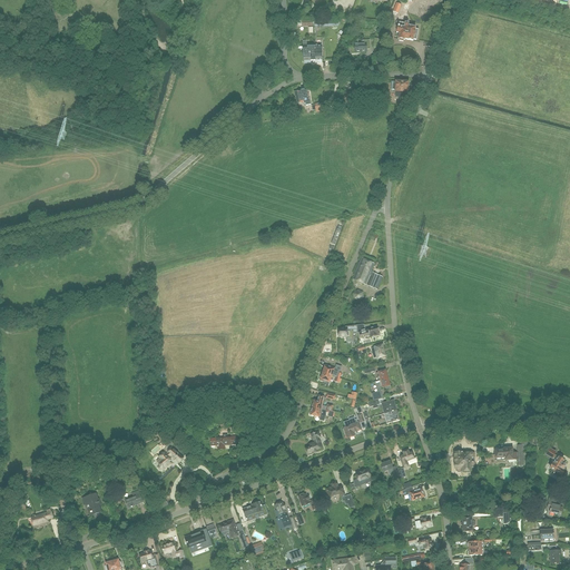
[(406,20),(405,23),(399,22),(396,22),(395,26),(397,27),(396,32),(400,33),(399,39),(399,40),(403,41),(403,40),(404,40),(405,39),(413,41),(413,39),(416,40),(419,29),(415,29),(415,28),(409,26),(409,23),(409,20),(406,20)]
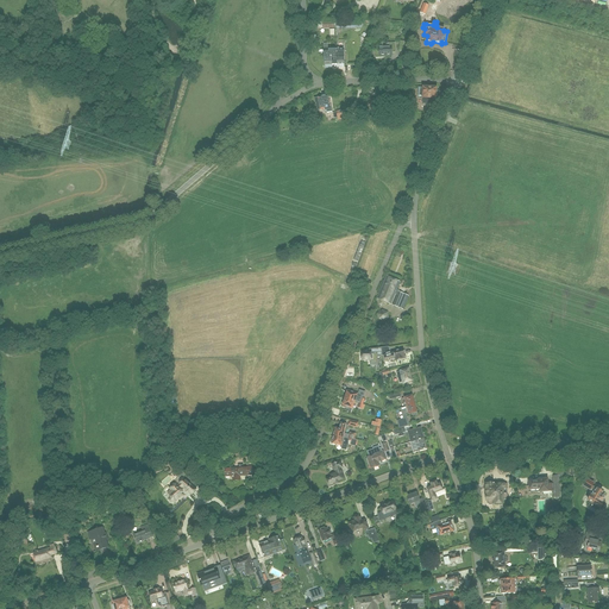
[(327,43),(324,44),(325,66),(325,68),(332,68),(332,64),(332,55),(337,55),(336,50),(328,50),(327,43)]
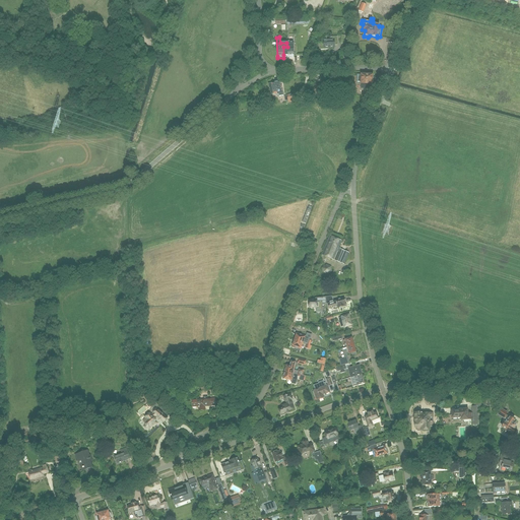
[(337,37),(330,37),(331,40),(323,40),(323,43),(320,43),(321,49),(328,49),(328,47),(334,47),(334,45),(338,45),(337,37)]
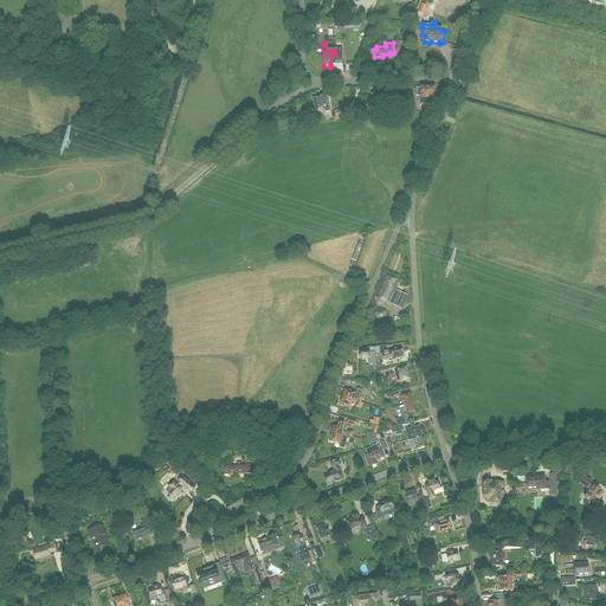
[(335,50),(334,50),(335,55),(330,55),(330,64),(335,64),(335,68),(342,66),(342,50),(336,50),(335,50)]
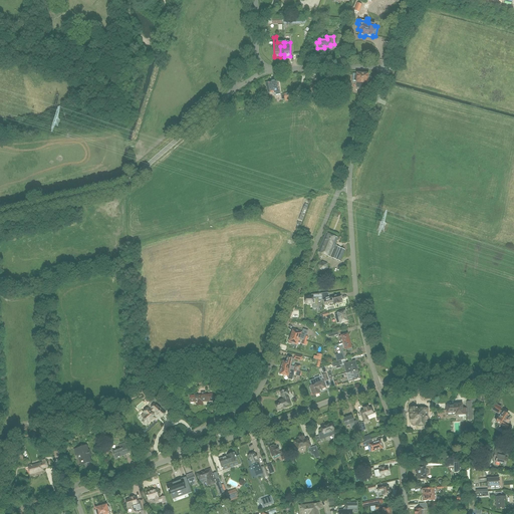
[(357,74),(353,74),(353,81),(356,82),(357,82),(357,87),(368,88),(369,82),(367,82),(367,74),(357,74)]
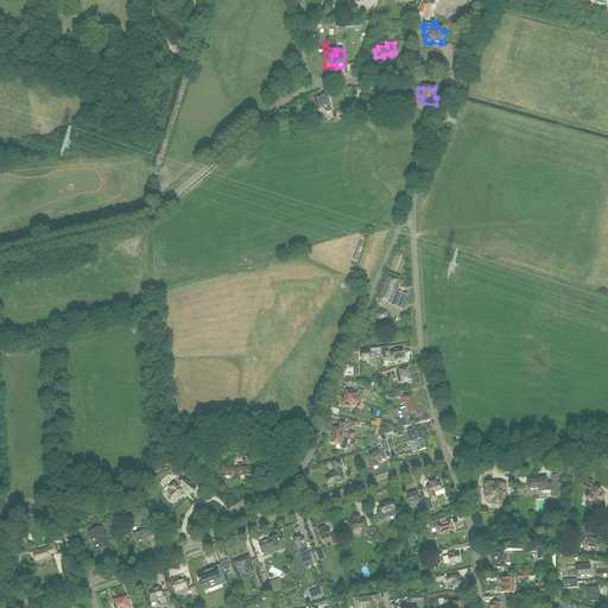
[(330,108),(328,95),(317,97),(314,99),(315,103),(318,102),(320,111),(324,109),(324,112),(325,111),(325,113),(331,112),(330,108)]
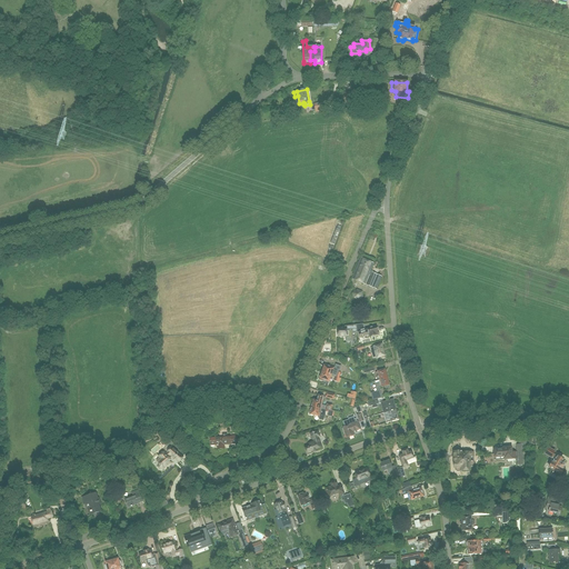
[(355,101),(353,92),(346,92),(347,102),(355,101)]
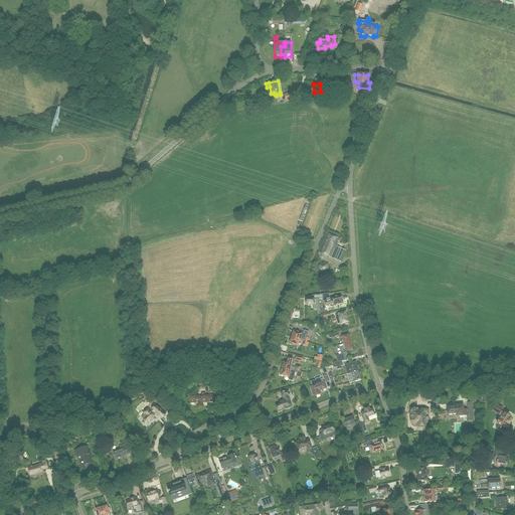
[(286,102),(293,101),(293,100),(295,100),(294,94),(292,94),(291,93),(284,94),(285,95),(282,96),(283,100),(285,100),(286,102)]
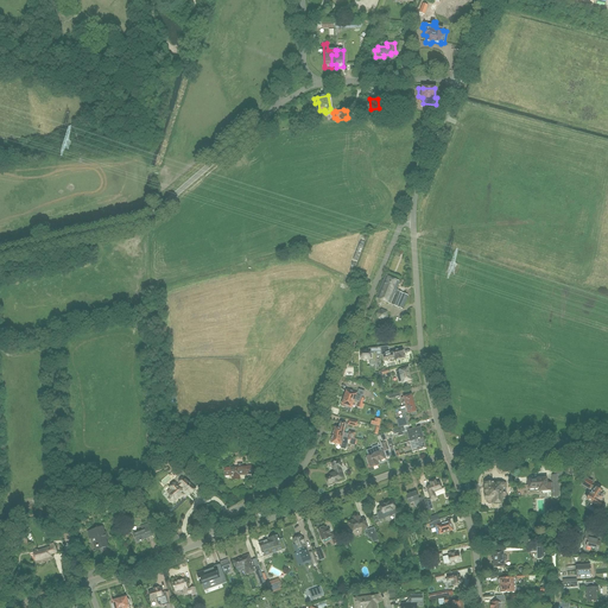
[(358,244),(353,259),(358,261),(363,245),(358,244)]
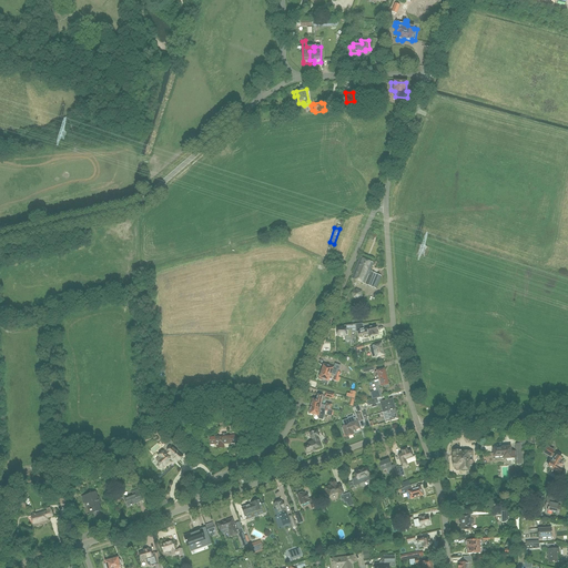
[(368,274),(369,274),(366,284),(376,288),(382,276),(372,272),(372,271),(371,270),(373,263),(361,257),(352,279),(364,284),(368,274)]
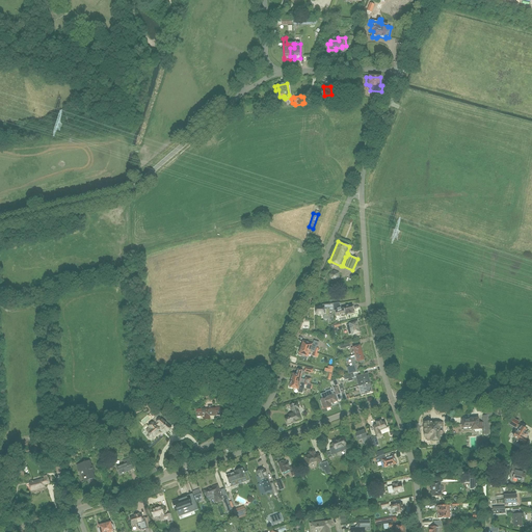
[(340,302),(333,303),(334,308),(336,313),(344,311),(346,315),(352,313),(351,311),(353,310),(353,309),(354,308),(353,306),(352,306),(352,304),(341,308),(340,302)]
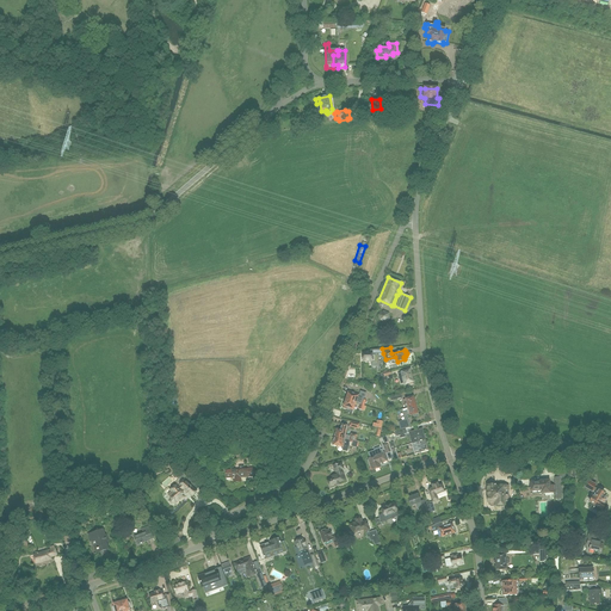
[(370,352),(362,352),(362,360),(372,360),(372,364),(378,364),(378,357),(383,357),(383,353),(382,349),(370,350),(370,352)]
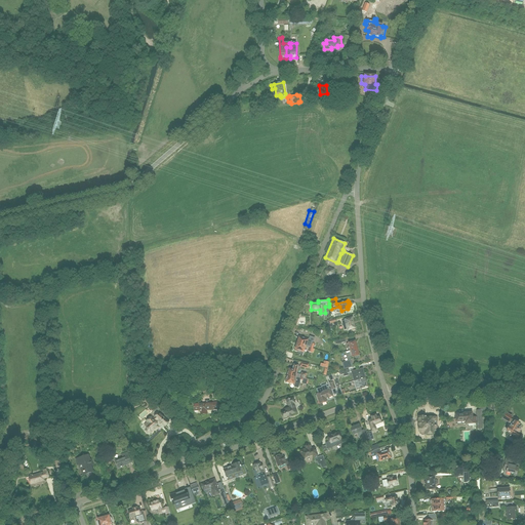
[(327,321),(329,328),(333,327),(332,323),(336,322),(335,318),(327,321)]
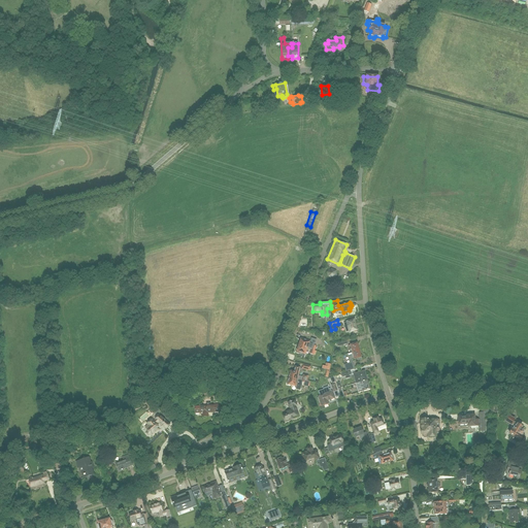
[(357,330),(354,320),(348,322),(349,322),(344,323),(347,332),(351,331),(353,331),(354,334),(358,333),(357,330)]
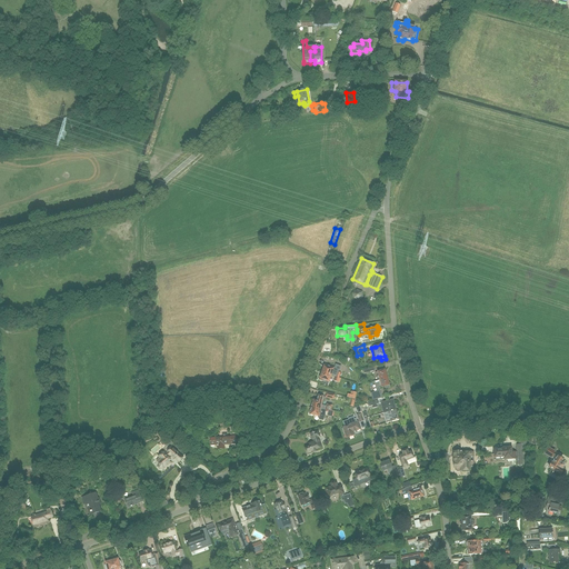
[(336,377),(339,378),(340,372),(338,371),(338,370),(339,370),(341,366),(336,365),(335,368),(333,368),(325,365),(322,372),(331,375),(336,377)]
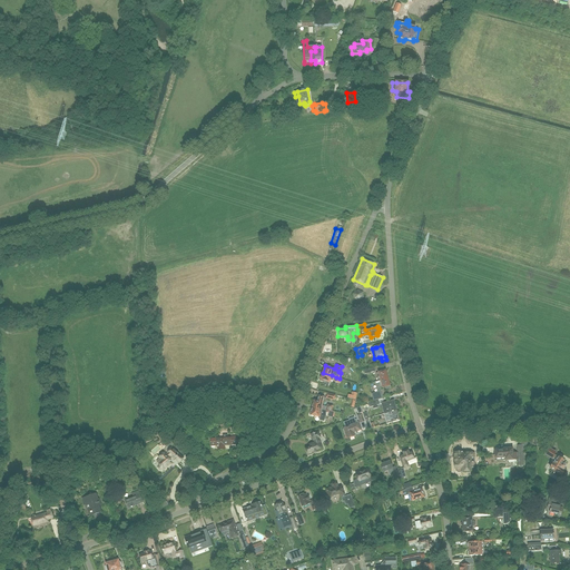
[(385,370),(379,372),(381,381),(387,379),(385,370)]
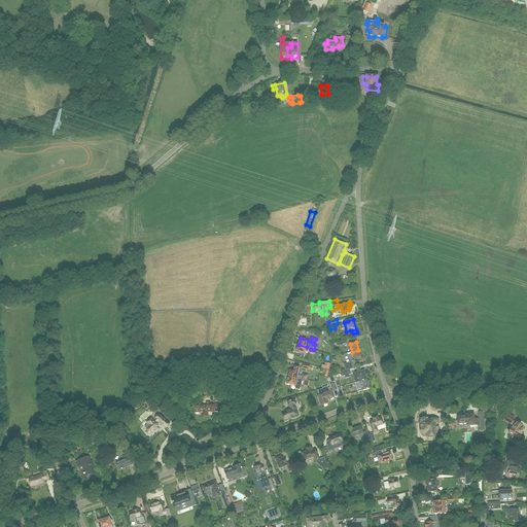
[(307,347),(299,345),(295,352),(300,353),(299,355),(304,357),(305,353),(307,347)]
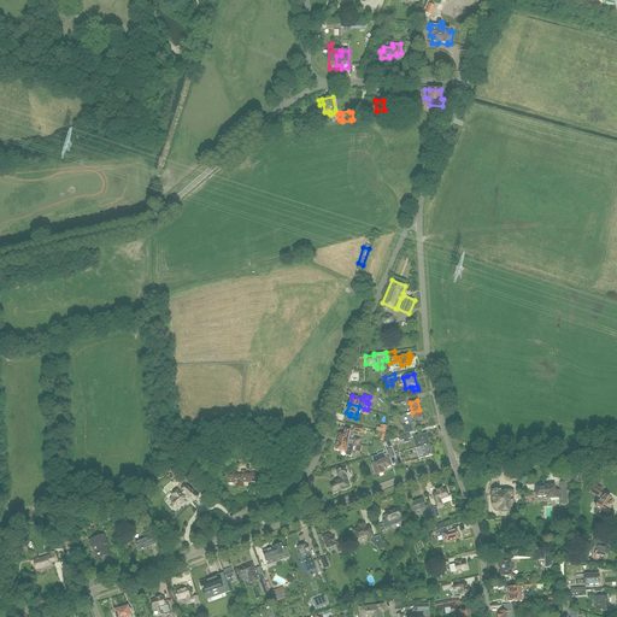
[(407,422),(418,419),(418,421),(423,419),(422,418),(419,410),(412,412),(405,413),(407,422)]
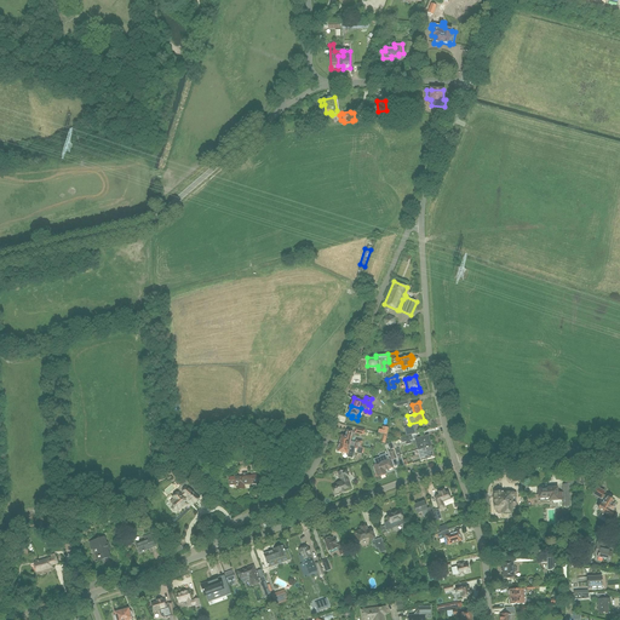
[(414,425),(403,429),(406,436),(411,435),(409,430),(415,429),(414,425)]
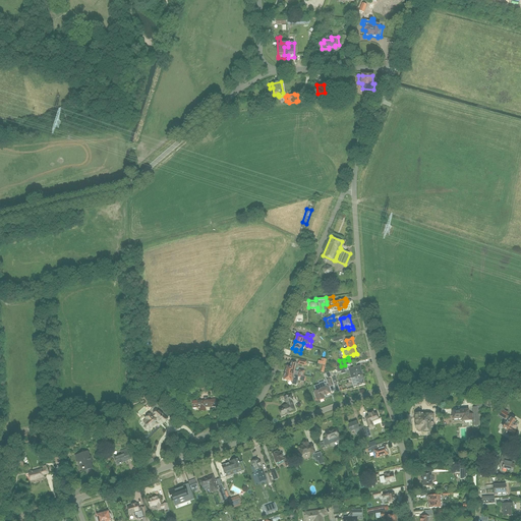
[(296,363),(291,362),(290,366),(286,365),(285,372),(303,377),(304,375),(305,370),(299,369),(298,371),(294,370),(296,363)]
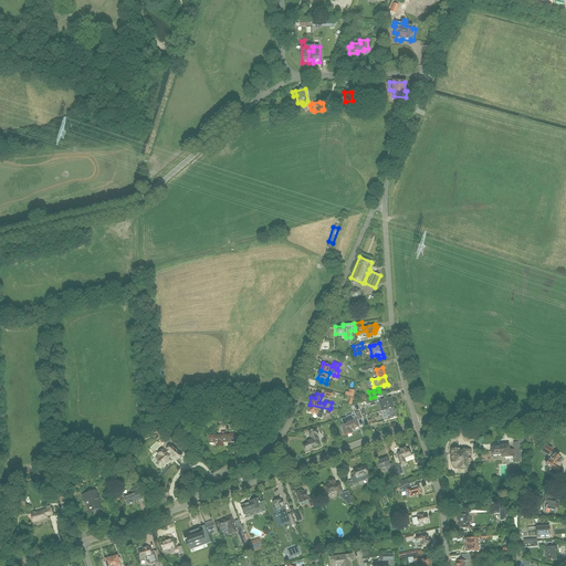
[(376,397),(366,400),(367,405),(370,404),(370,406),(375,405),(375,402),(377,401),(376,397)]
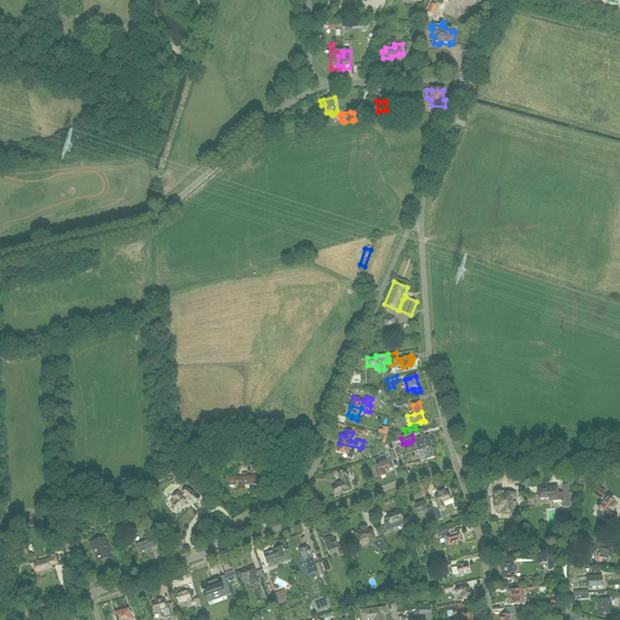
[(414,438),(418,449),(431,446),(429,435),(414,438)]
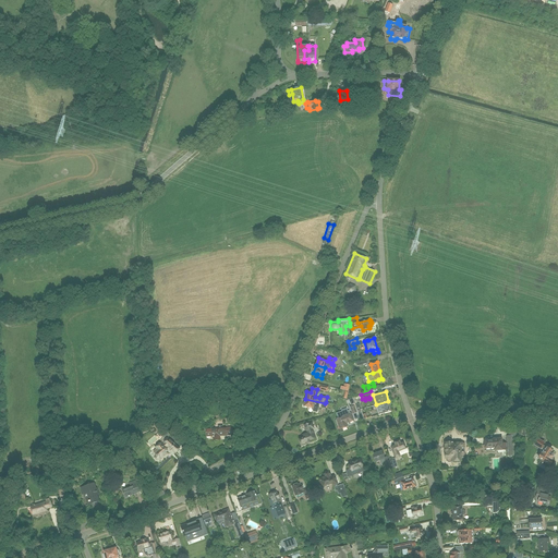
[(325,403),(305,399),(303,405),(313,408),(312,410),(313,411),(317,412),(318,409),(318,410),(319,407),(318,407),(319,402),(323,403),(322,408),(320,408),(326,409),(327,404),(327,402),(326,402),(325,403)]
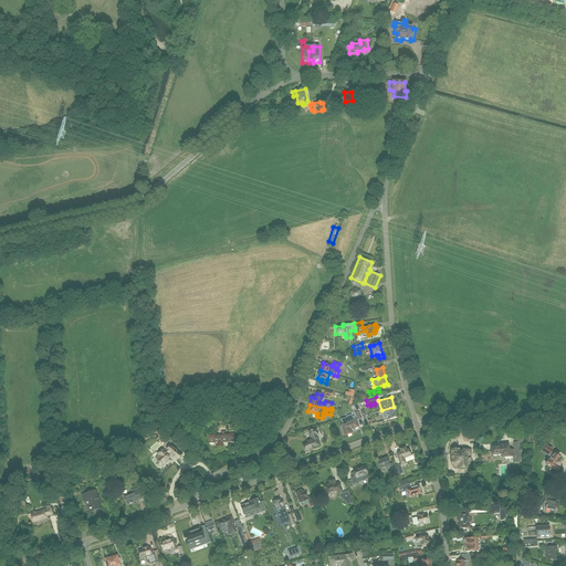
[(384,421),(397,417),(394,407),(381,410),(384,421)]
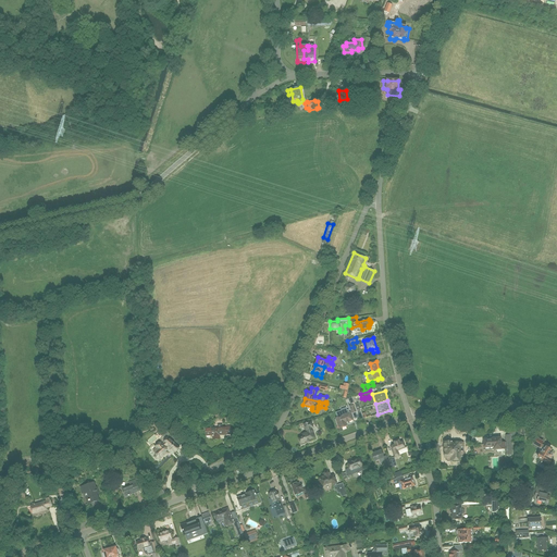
[(337,418),(336,418),(339,429),(347,425),(346,423),(354,420),(350,412),(349,413),(348,410),(347,410),(345,411),(344,410),(342,411),(336,413),(337,418)]
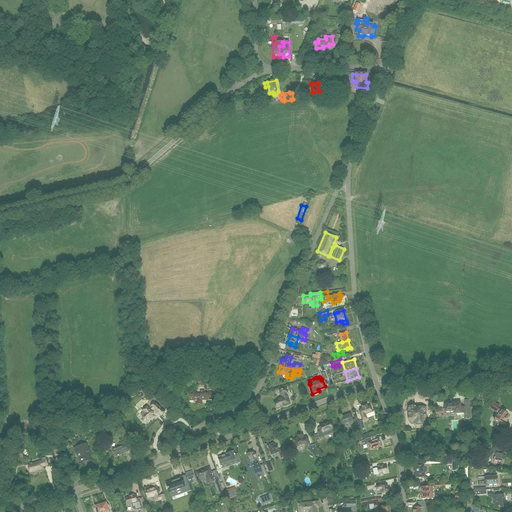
[(274,402),(276,408),(281,406),(281,407),(286,406),(285,404),(289,402),(286,394),(289,393),(286,387),(279,390),(281,398),(281,399),(274,402)]
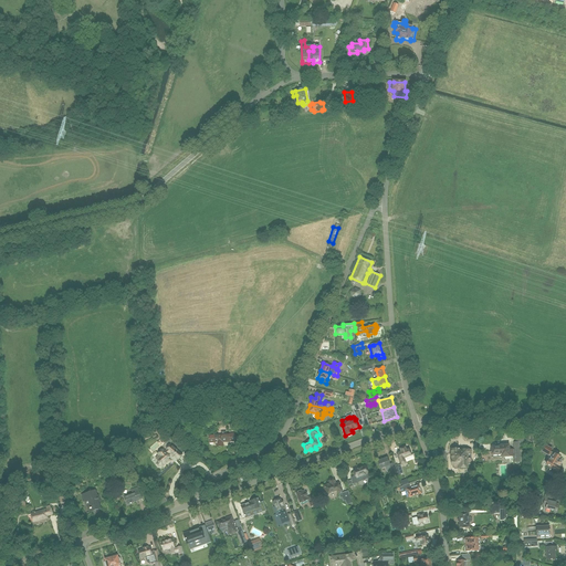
[(222,442),(236,441),(236,433),(227,435),(227,432),(222,432),(222,435),(209,436),(210,442),(217,442),(217,447),(222,446),(222,442)]
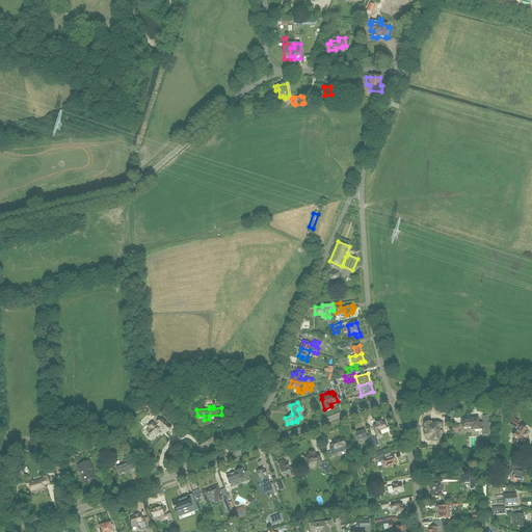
[(148,431),(147,432),(148,434),(148,436),(150,439),(152,439),(154,436),(156,435),(155,434),(156,434),(157,434),(159,433),(158,432),(159,431),(159,430),(159,429),(157,427),(160,425),(167,432),(168,430),(169,431),(170,429),(171,427),(160,418),(156,423),(157,423),(155,425),(154,423),(149,427),(150,428),(147,431),(148,431)]
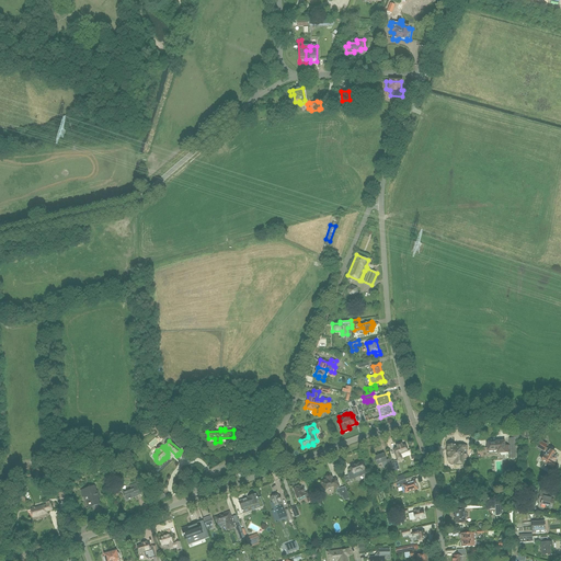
[(547,445),(540,441),(537,447),(544,451),(544,450),(547,453),(541,461),(544,462),(542,464),(542,466),(548,469),(550,469),(550,467),(552,468),(556,462),(554,462),(557,459),(554,458),(557,455),(550,450),(546,448),(547,445)]
